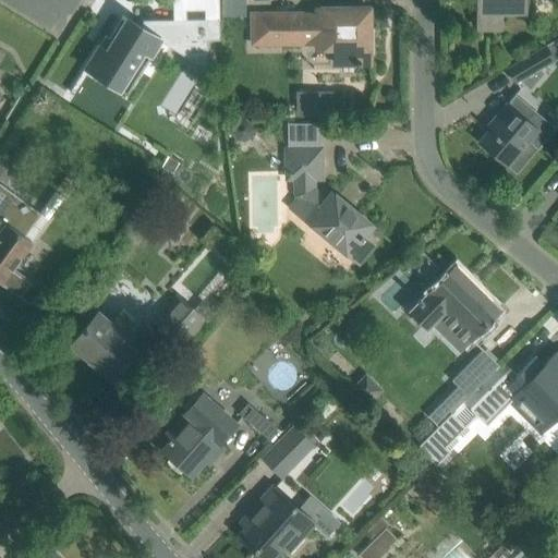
[(476,0),(477,27),(499,27),(499,10),(524,10),(523,0),(476,0)]
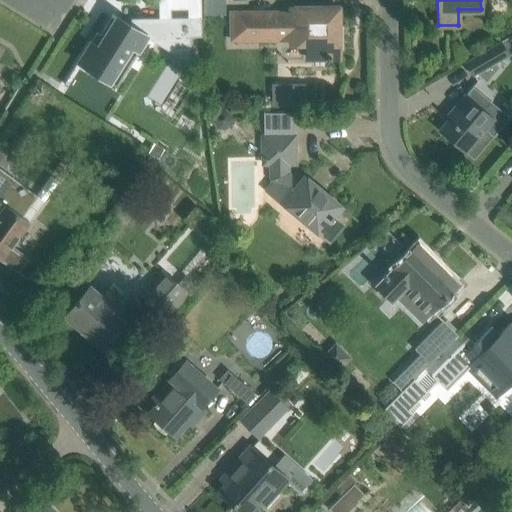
[(307,58),(339,58),(339,12),(318,13),(318,7),(290,8),(290,13),(232,13),(232,40),(291,39),(291,45),(307,45),(307,58)]
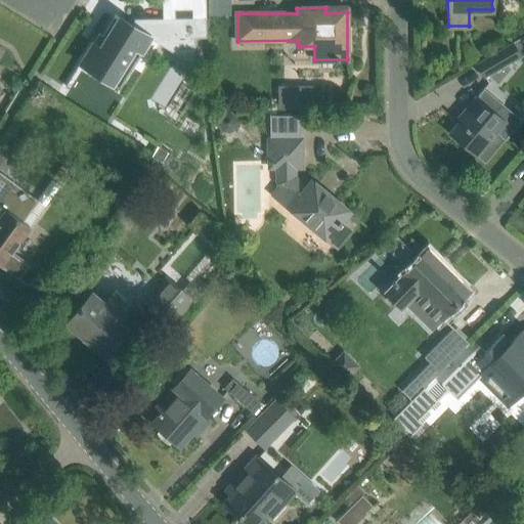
[(79,63),(119,88),(149,38),(150,39),(194,38),(193,18),(134,19),(131,25),(115,14),(95,45),(92,43),(79,63)]
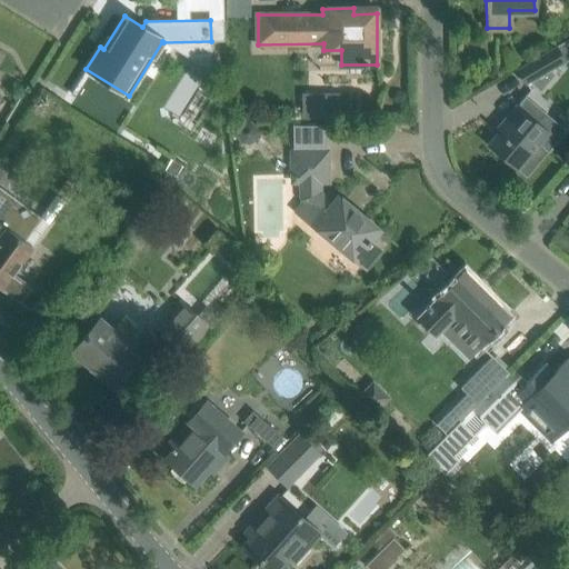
[(558,45),(517,68),(526,83),(567,60),(558,45)]
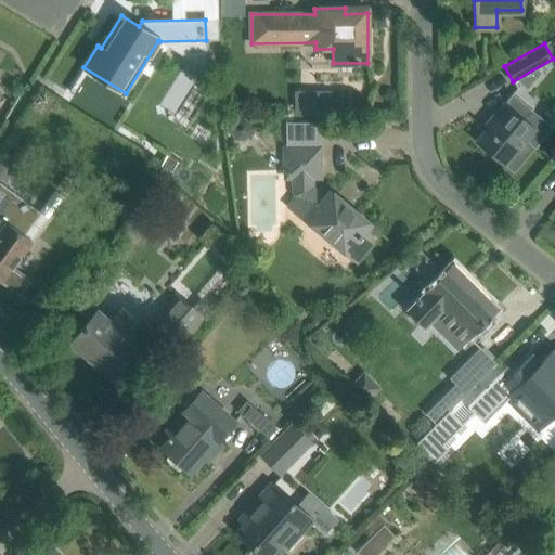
[(296,89),(296,112),(334,111),(334,89),(296,89)]
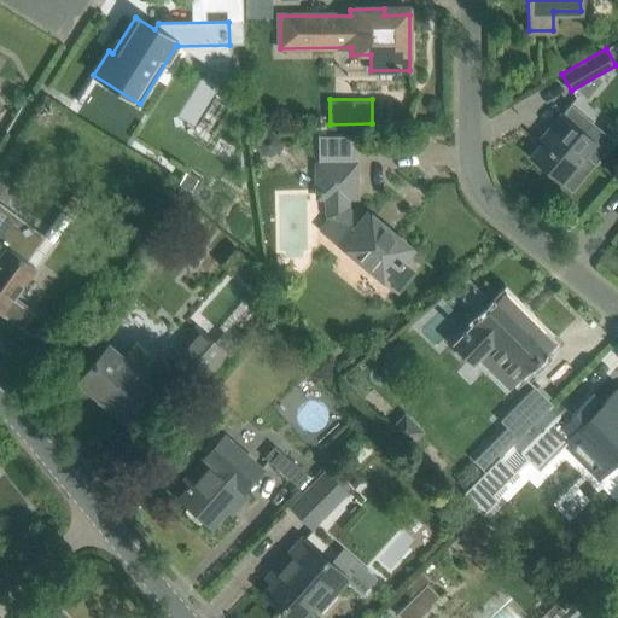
[(530,157),(571,192),(605,152),(561,115),(549,128),(553,130),(530,157)]
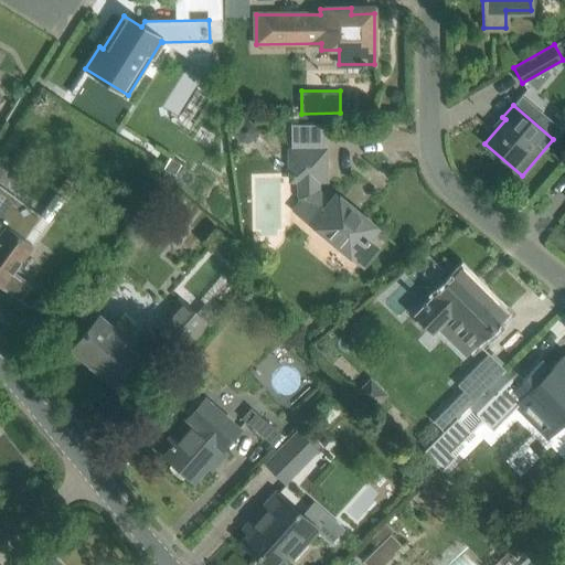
[(290,118),(290,151),(291,180),(300,180),(300,198),(320,213),(312,223),(311,230),(323,238),(326,235),(352,257),(364,242),(365,243),(369,240),(366,238),(375,228),(336,195),(330,202),(317,191),(316,180),(324,180),(323,118),(290,118)]
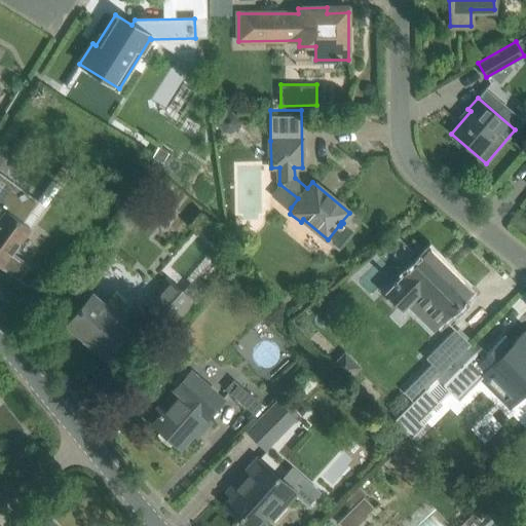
[(4,144),(0,150),(0,167),(4,171),(16,151),(4,144)]
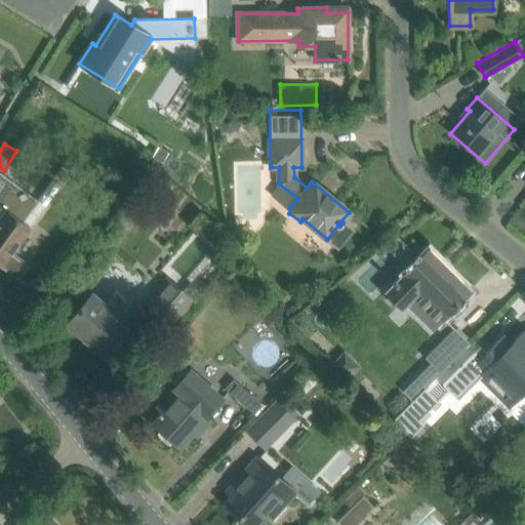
[(158,147),(152,156),(162,162),(168,153),(158,147)]
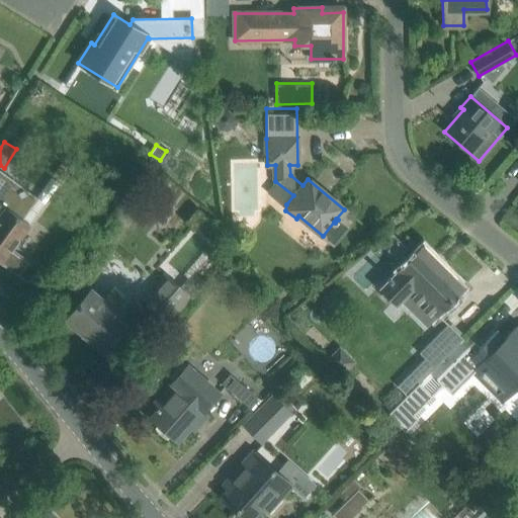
[(37,198),(0,170),(0,263),(28,284),(29,283),(18,275),(27,263),(10,250),(29,225),(22,220),(37,198)]
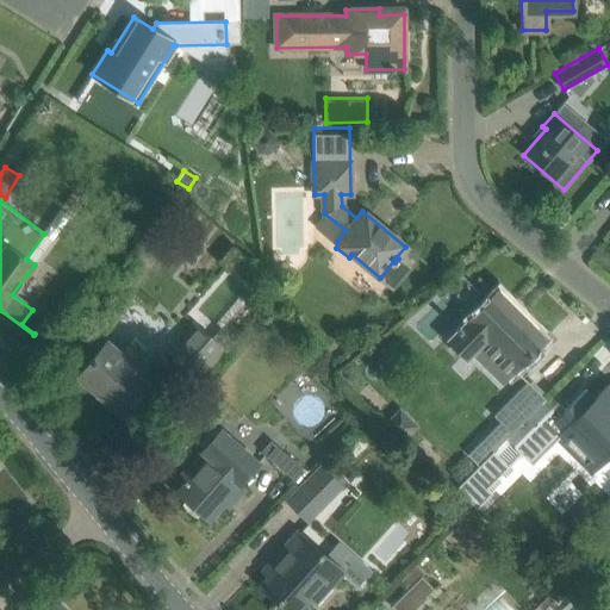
[(62,211),(44,234),(53,240),(69,217),(62,211)]
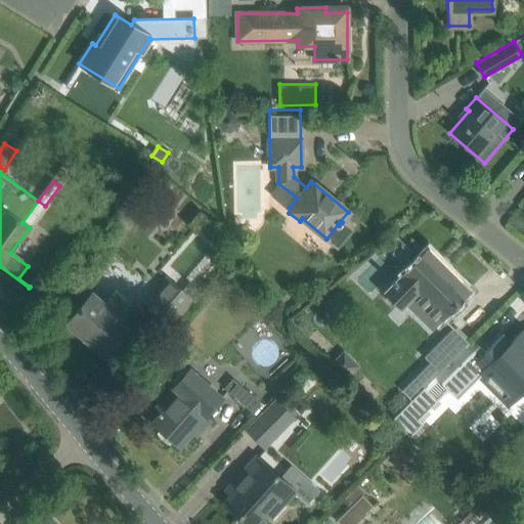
[(385,249),(400,263),(406,257),(411,252),(397,237),(385,249)]
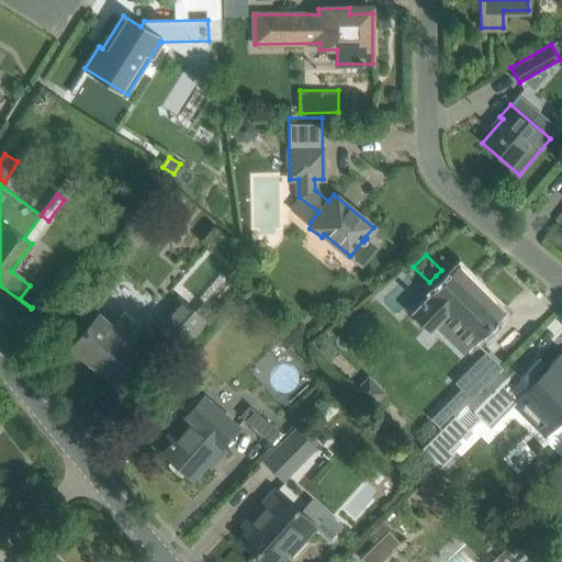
[(491,322),(503,311),(459,268),(453,272),(444,283),(425,302),(424,300),(412,312),(429,329),(435,324),(462,351),(473,339),(481,347),(498,329),(491,322)]
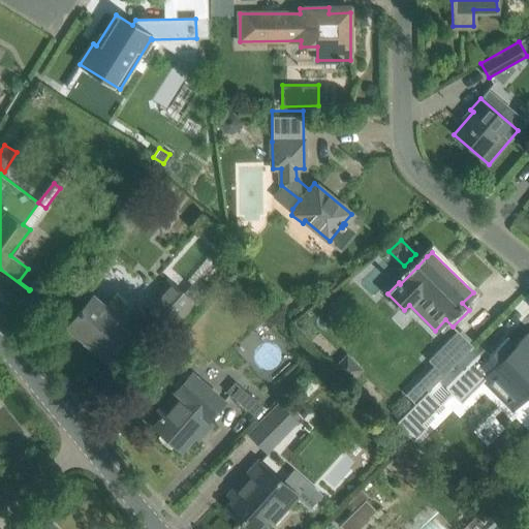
[(424,254),(414,263),(417,267),(427,256),(424,254)]
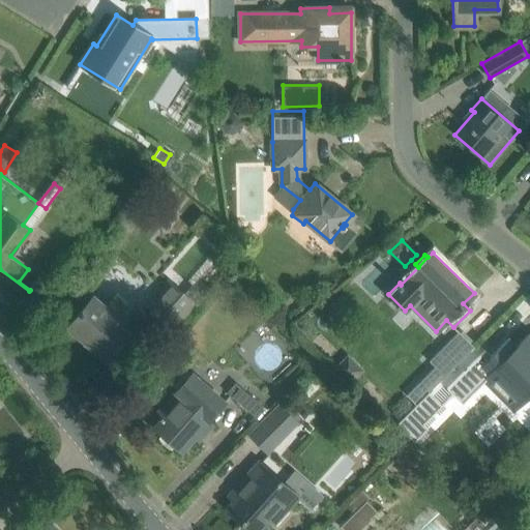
[(169,285),(149,307),(175,330),(204,295),(190,284),(183,291),(180,289),(177,292),(169,285)]
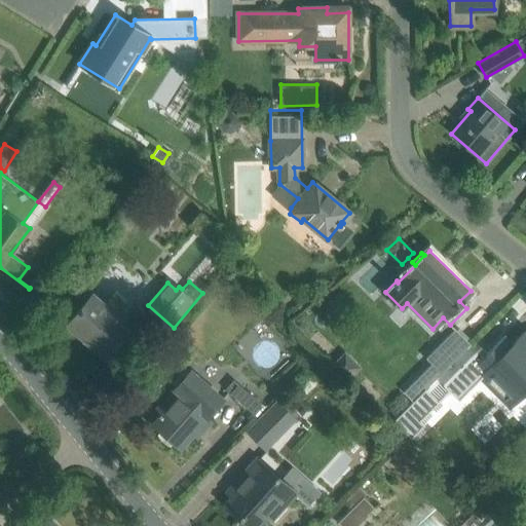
[(91,295),(66,325),(106,359),(132,329),(127,325),(139,310),(117,292),(105,306),(91,295)]
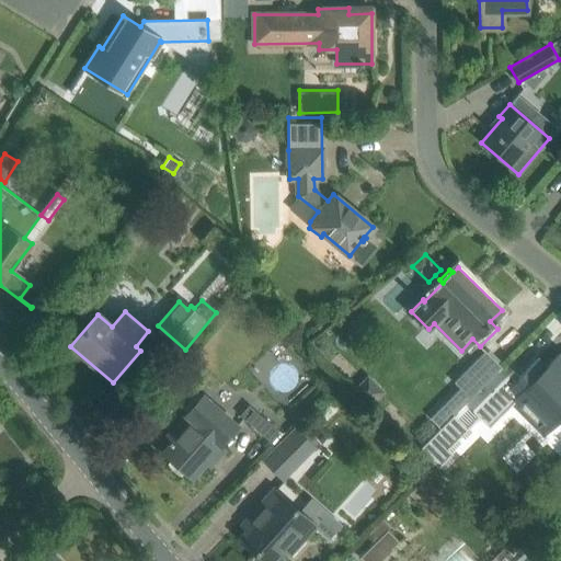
[(457,412),(482,387),(501,367),(485,352),(454,382),(459,389),(446,401),(457,412)]
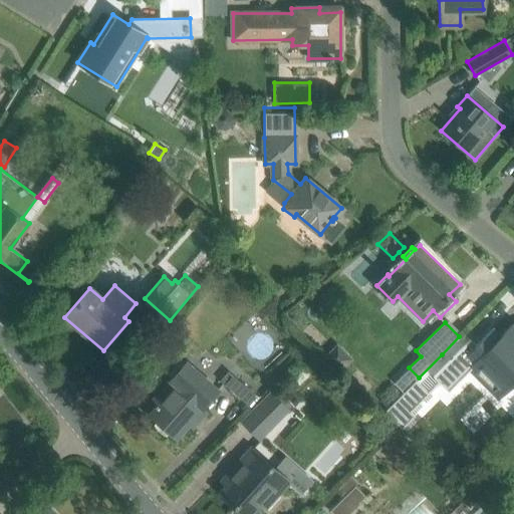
[(502,394),(513,380),(513,324),(503,334),(497,334),(497,333),(492,329),(471,349),(476,354),(477,354),(477,360),(469,368),(469,369),(477,361),(484,362),(484,370),(496,381),(503,381),(504,390),(501,393),(502,394)]
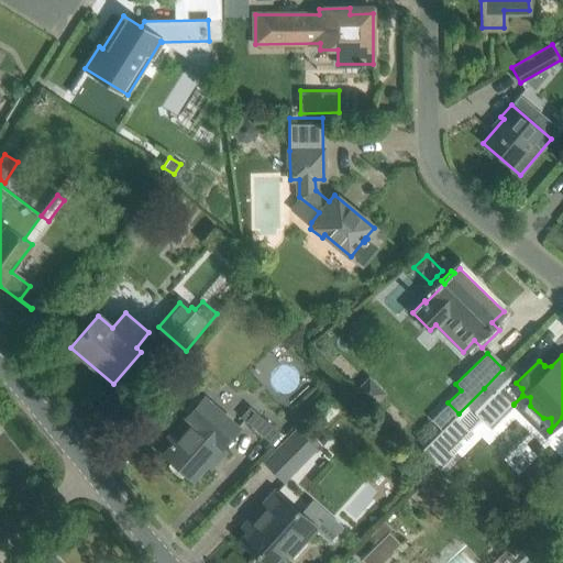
[(500,405),(484,388),(459,414),(475,430),(500,405)]
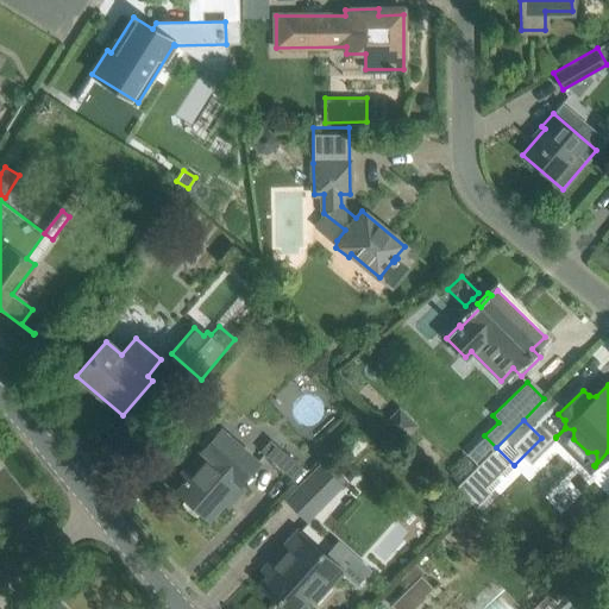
[(177,493),(207,519),(258,462),(220,428),(202,449),(209,456),(184,483),(177,493)]
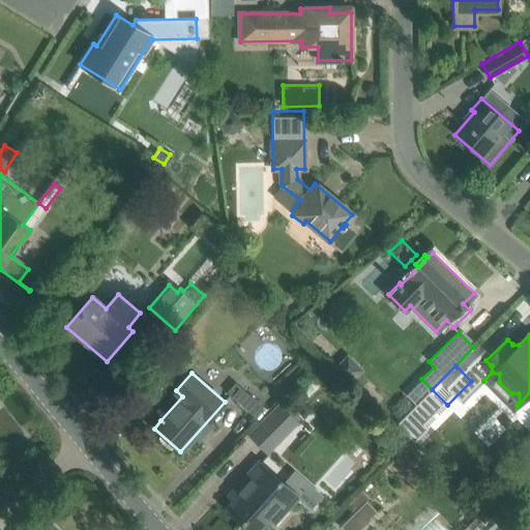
[(266,412),(246,392),(236,403),(257,422),(266,412)]
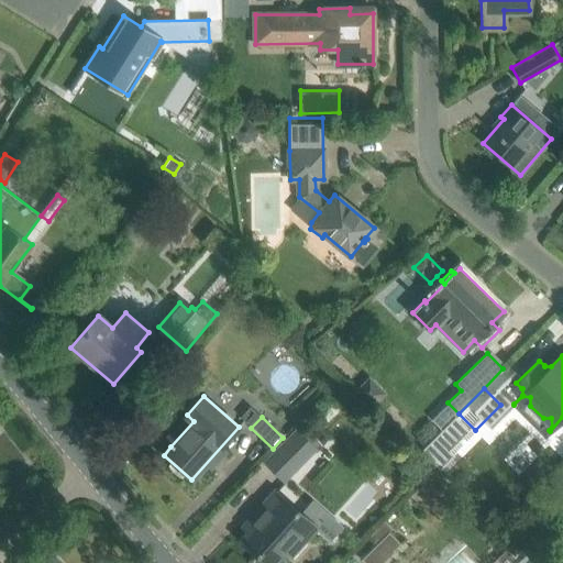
[(296,428),(262,462),(283,483),(317,449),(296,428)]
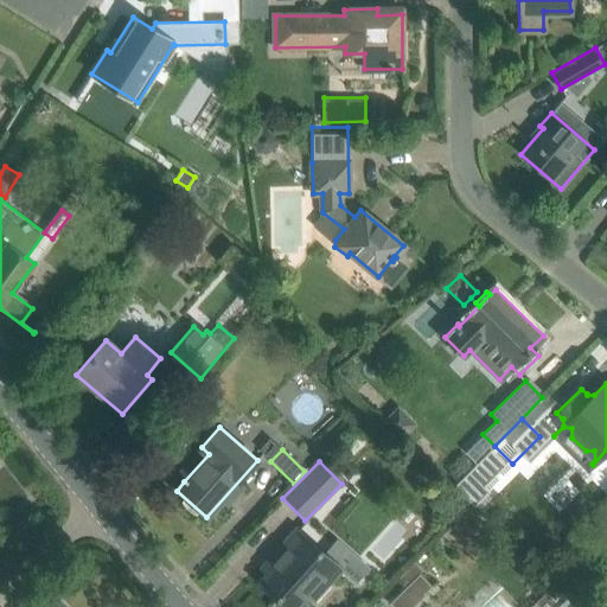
[(325,583),(340,568),(296,529),(269,561),(275,567),(260,582),(287,606),(294,606),(320,579),(325,583)]
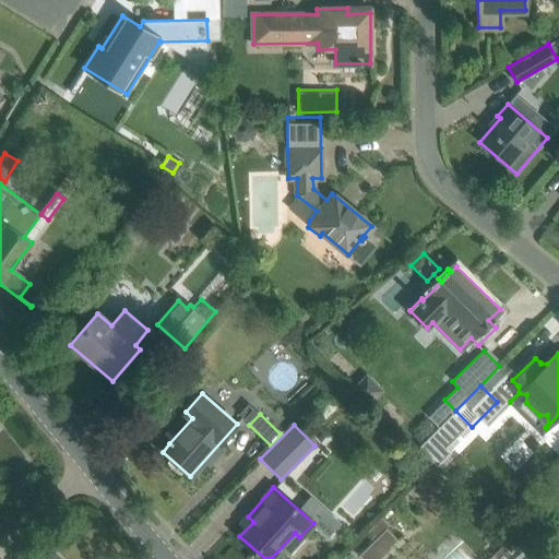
[(372,540),(358,555),(361,558),(378,558),(397,540),(385,528),(389,525),(380,516),(365,533),(372,540)]
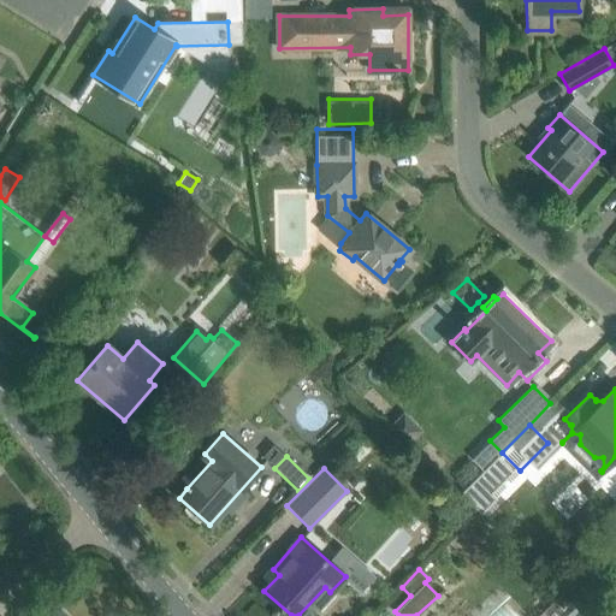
[(566,592),(544,612),(548,615),(585,615),(587,614),(566,592)]
